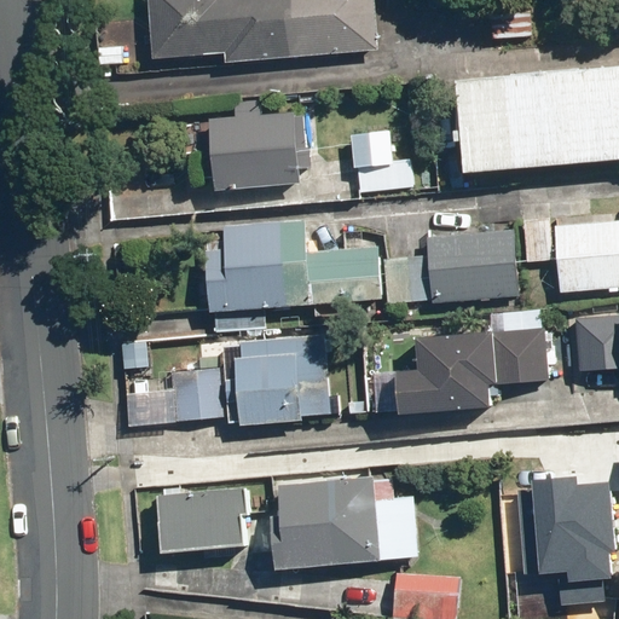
[(227,47),(227,57),(381,44),(376,0),(150,0),(155,53),(227,47)]
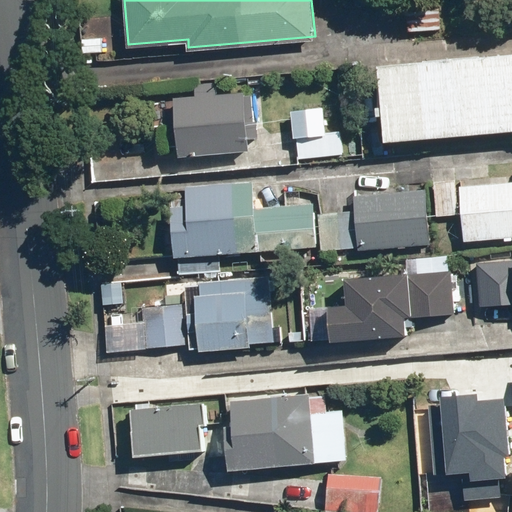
[(404,12),(407,33),(440,30),(438,9),(404,12)]
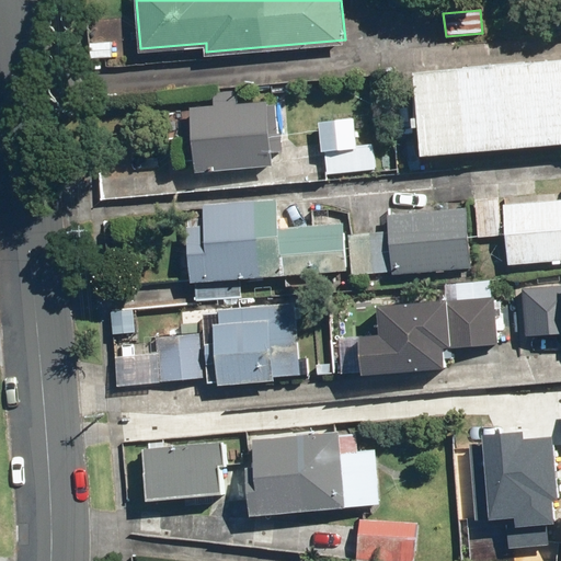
[(560,59),(421,72),(428,155),(560,142),(560,59)]
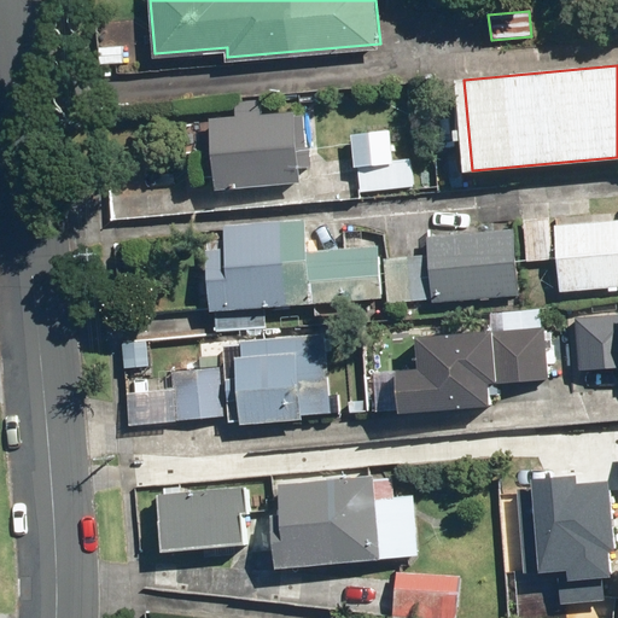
[(210,118),(216,190),(304,184),(299,112),(210,118)]
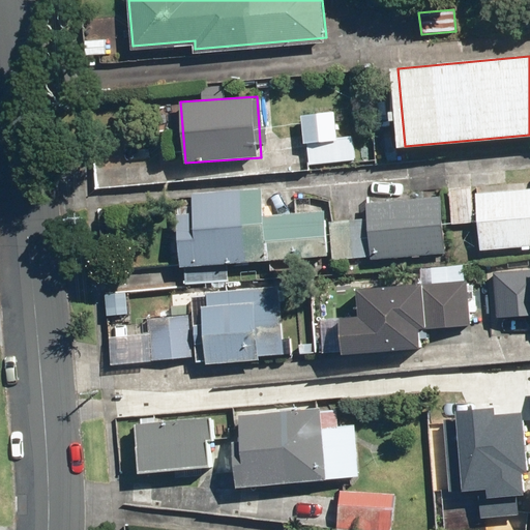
[(302,115),(307,166),(354,160),(351,136),(336,137),(334,112),(302,115)]
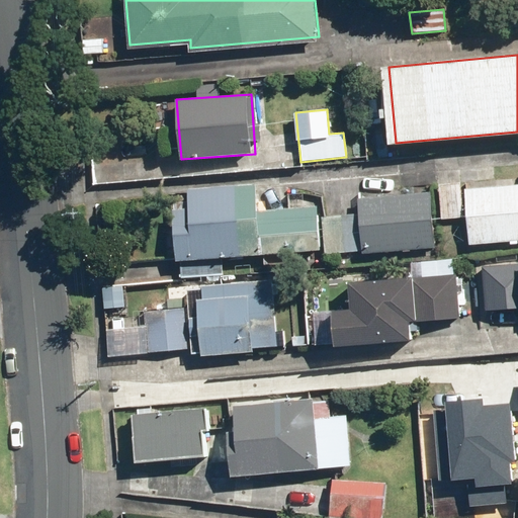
[(439,183),(443,219),(464,217),(461,181),(439,183)]
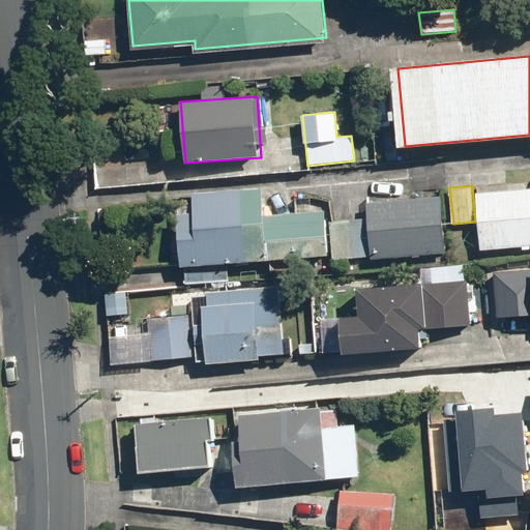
[(529,187),(477,193),(482,249),(529,244),(529,187)]
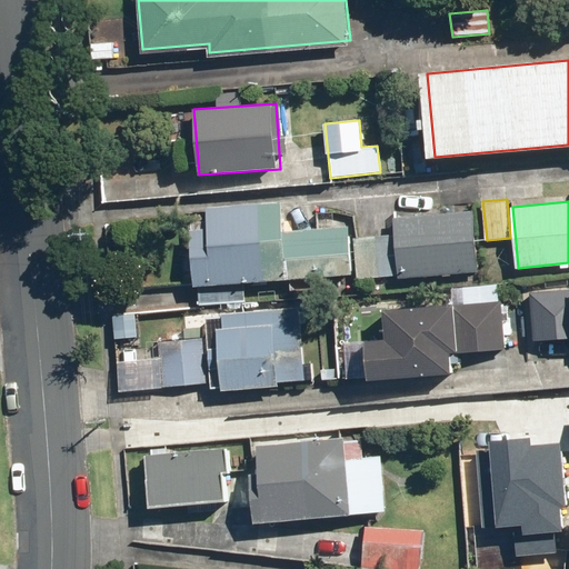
[(188,235),(191,291),(350,279),(347,230),(281,235),(279,206),(206,211),(207,233),(188,235)]
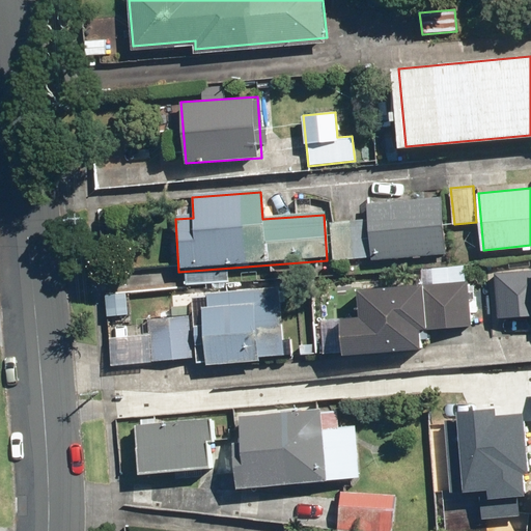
[(370,255),(370,261),(448,254),(442,196),(366,203),(368,218),(329,222),(332,259),(370,255)]
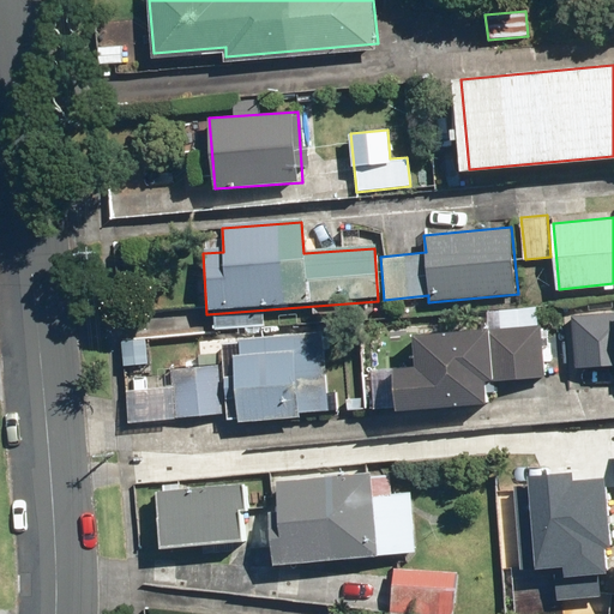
[(613,363),(613,312),(572,315),(577,367),(613,363)]
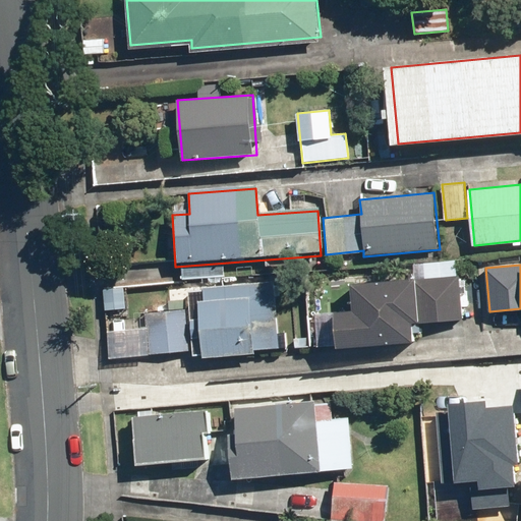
[(338,311),(341,348),(419,342),(417,323),(464,320),(461,274),(356,282),(358,309),(338,311)]
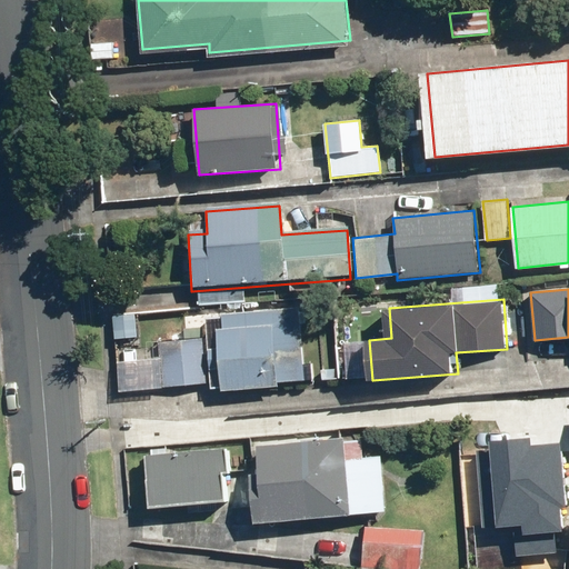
[(205,317),(211,389),(225,388),(225,391),(281,386),(280,381),(308,379),(301,306),(221,312),(221,316),(205,317)]
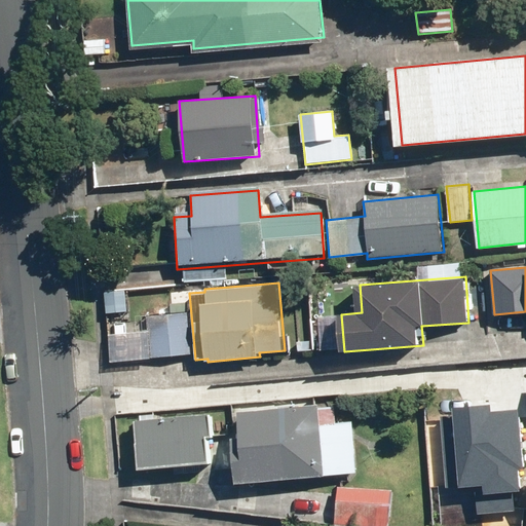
[(142,317),(146,359),(187,354),(183,313),(142,317)]
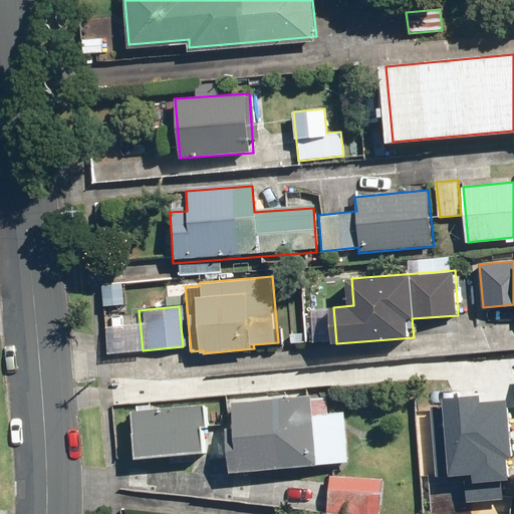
[(436,407),(443,476),(467,474),(469,498),(508,495),(506,478),(513,476),(513,422),(512,399),(486,401),(485,394),(448,397),(448,406),(436,407)]
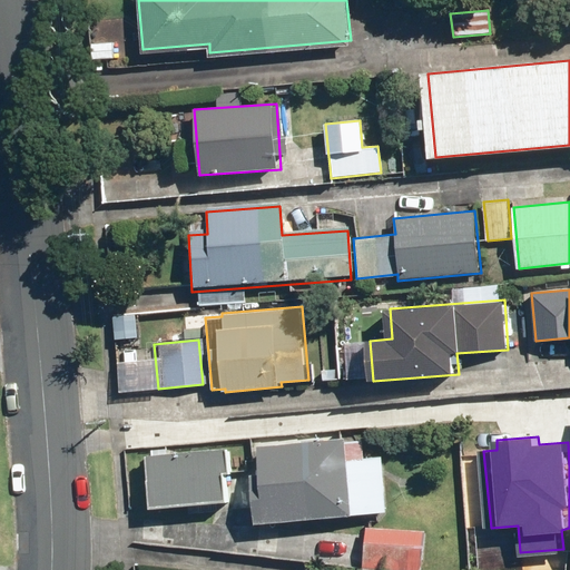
[(249,474),(255,524),(385,512),(380,458),(346,460),(344,438),(257,445),(261,473),(249,474)]
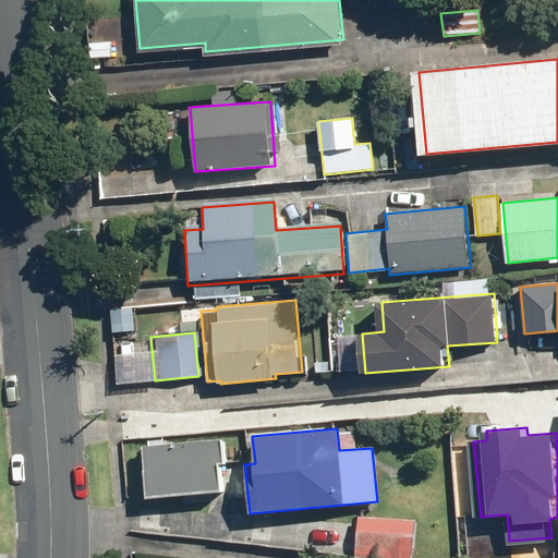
[(143,447),(149,500),(228,492),(221,438),(143,447)]
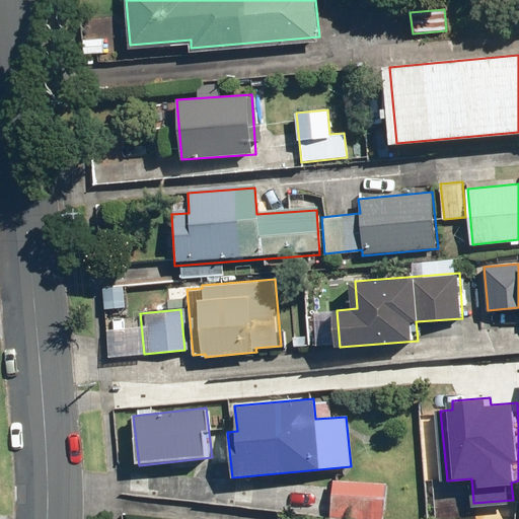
[(332,482),(330,518),(350,518),(382,518),(385,485),(332,482)]
